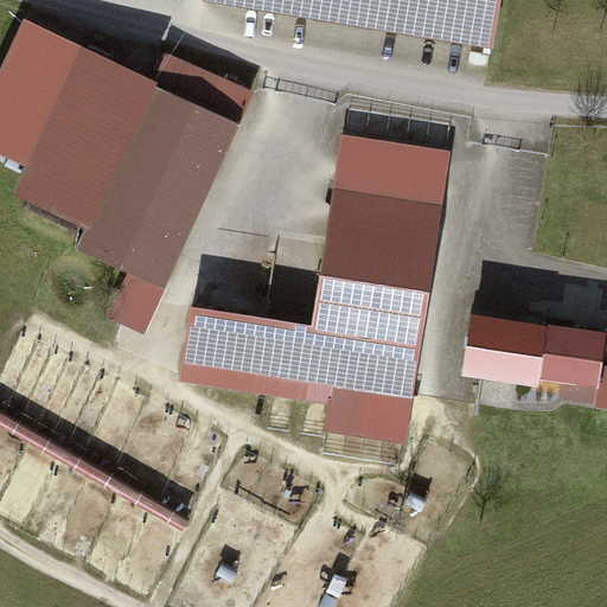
[(499,0),(221,0),(491,48),(499,0)]
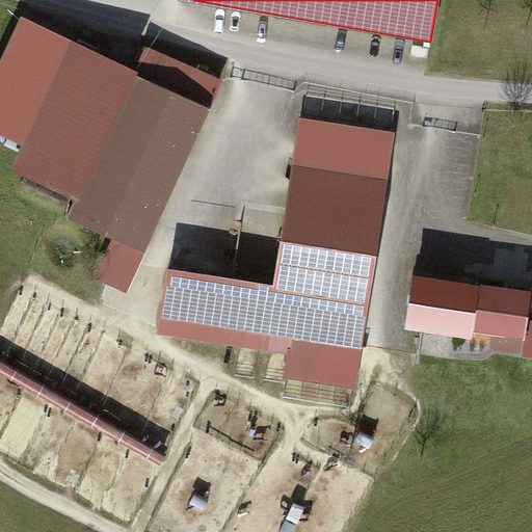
[(131,71),(67,41),(6,167),(72,198),(64,215),(138,250),(218,82),(142,46),(131,71)]
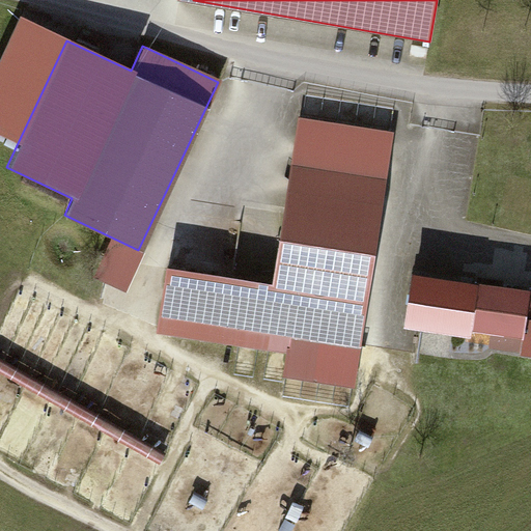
[(408,59),(426,62),(428,51),(410,47),(408,59)]
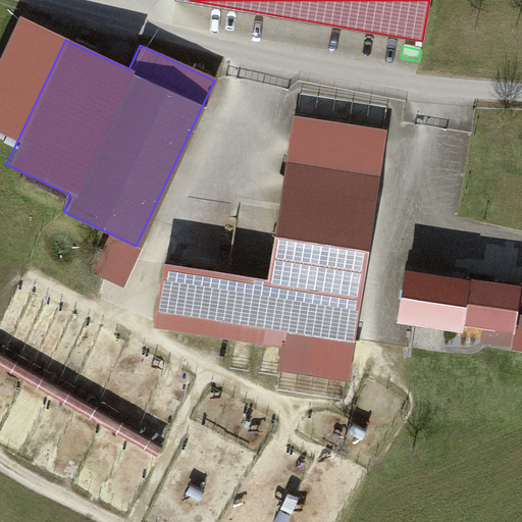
[(270,280),(165,264),(156,327),(283,347),(283,342),(286,343),(288,332),(356,343),(388,129),(296,115),(270,280)]
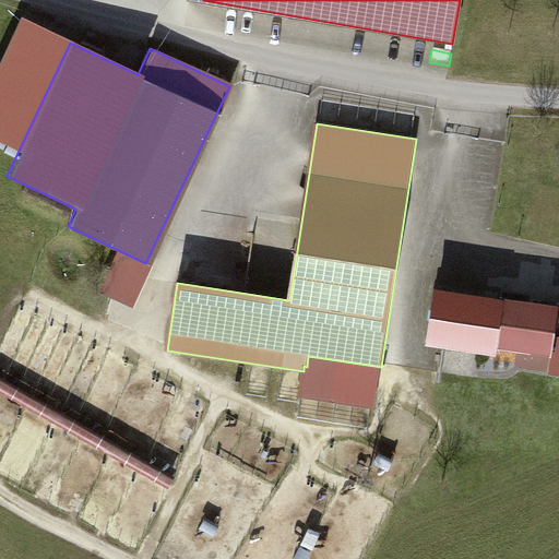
[(558,372),(558,308),(507,299),(504,309),(456,300),(448,344),(494,353),(491,360),(558,372)]
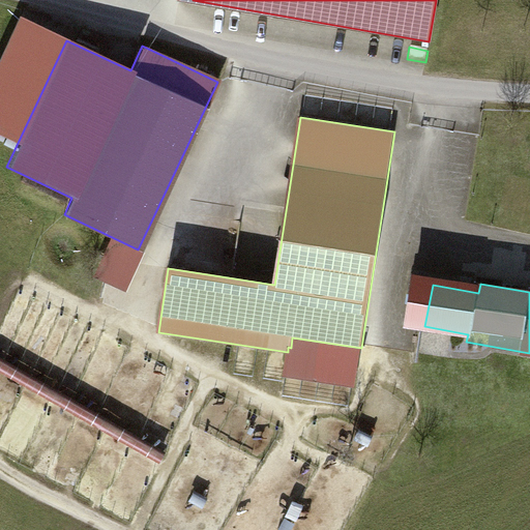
[(291,348),(288,347),(288,352),(284,377),(355,387),(361,348),(292,337),(291,348)]
